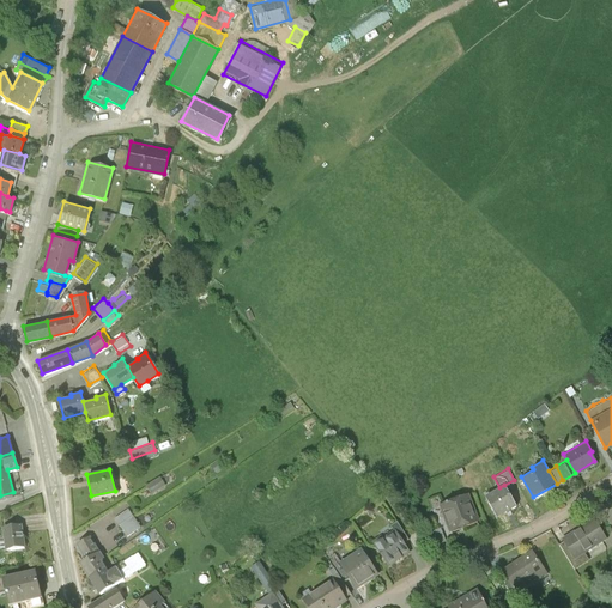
[(164,484),(158,475),(145,484),(150,492),(164,484)]
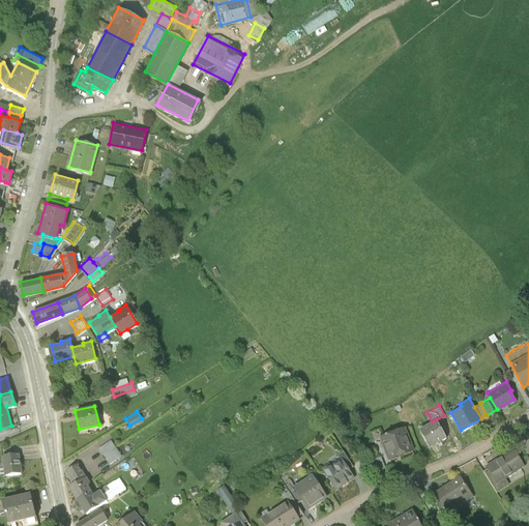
[(445,436),(436,419),(432,421),(419,429),(429,445),(445,436)]
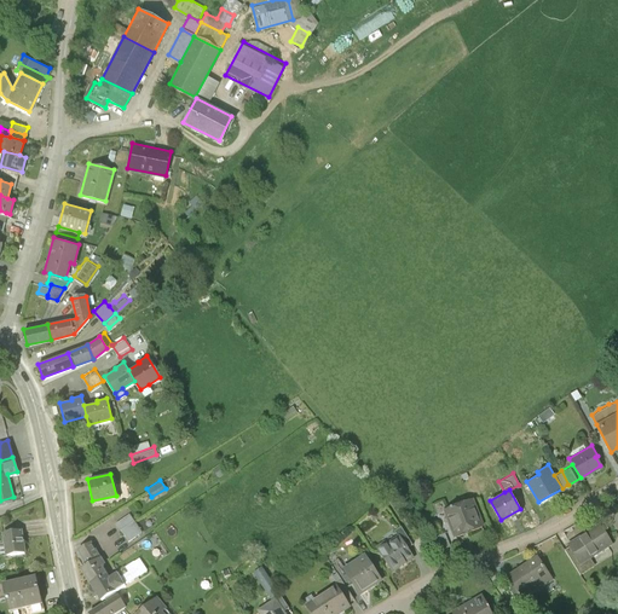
[(481,525),(471,498),(443,509),(452,536),(481,525)]
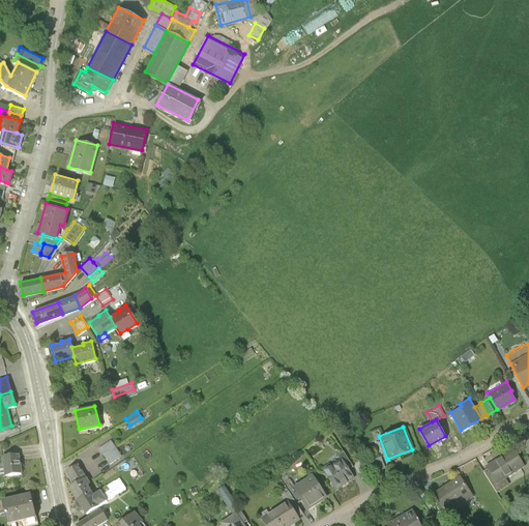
[(103,451),(114,443),(110,438),(99,446),(103,451)]
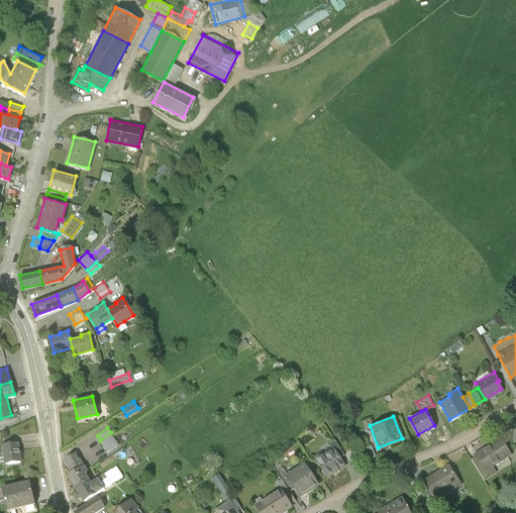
[(118,441),(111,432),(100,440),(107,449),(118,441)]
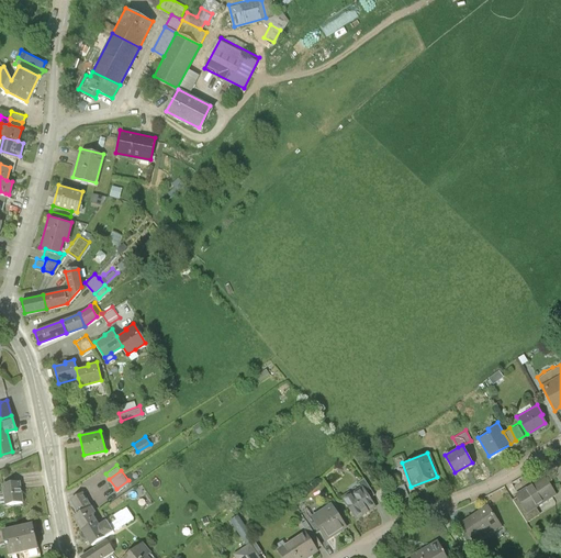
[(357,480),(360,486),(368,497),(373,493),(362,477),(357,480)]
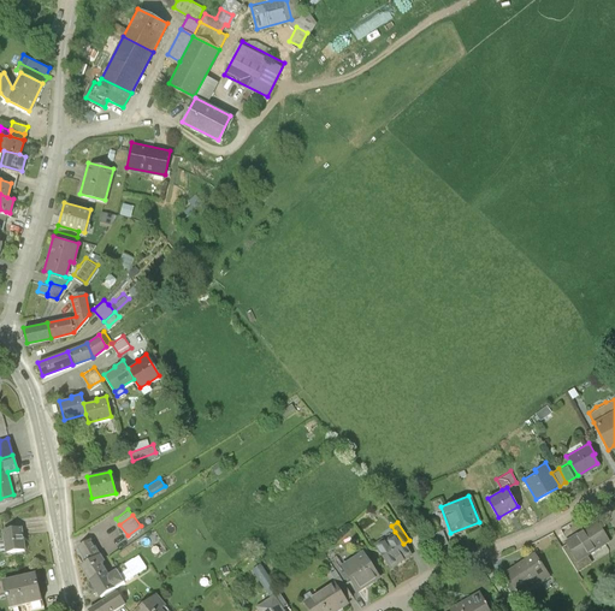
[(21,525),(1,528),(5,551),(24,547),(21,525)]
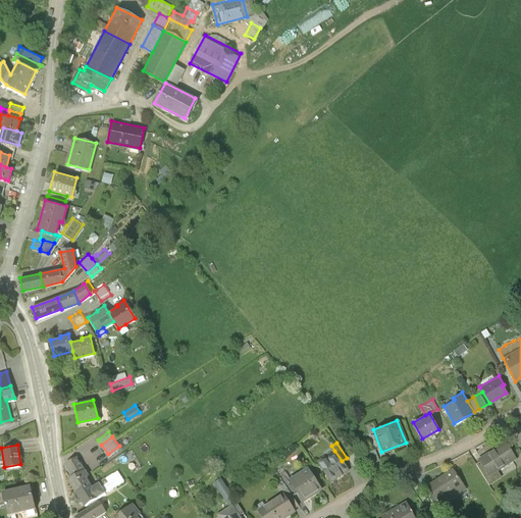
[(513,464),(501,446),(487,454),(486,452),(478,458),(480,460),(489,475),(491,477),(499,472),(513,464)]
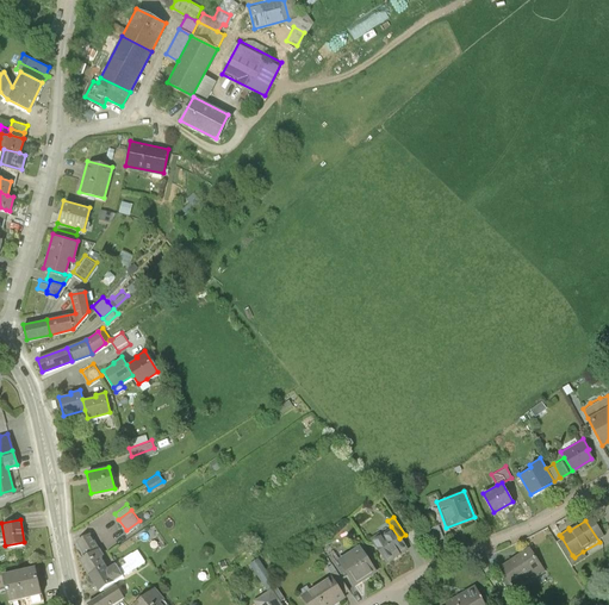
[(442,538),(437,524),(422,530),(428,544),(442,538)]
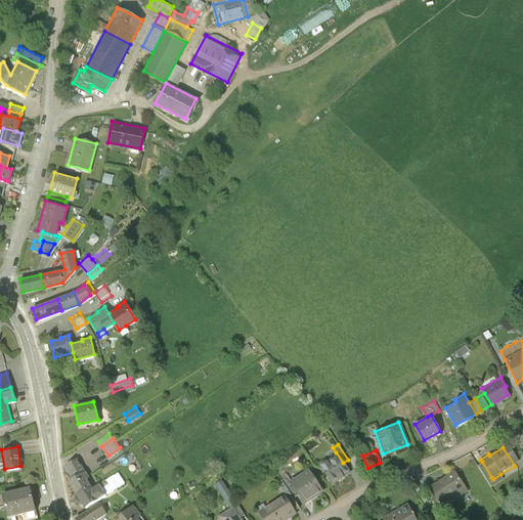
[(343,463),(336,452),(318,464),(330,481),(331,483),(349,471),(343,463)]
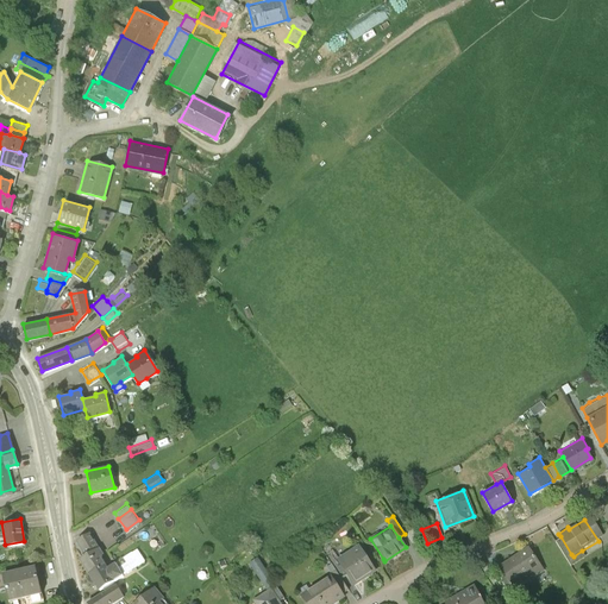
[(80,559),(88,573),(105,561),(100,555),(105,553),(89,529),(75,539),(85,555),(80,559)]
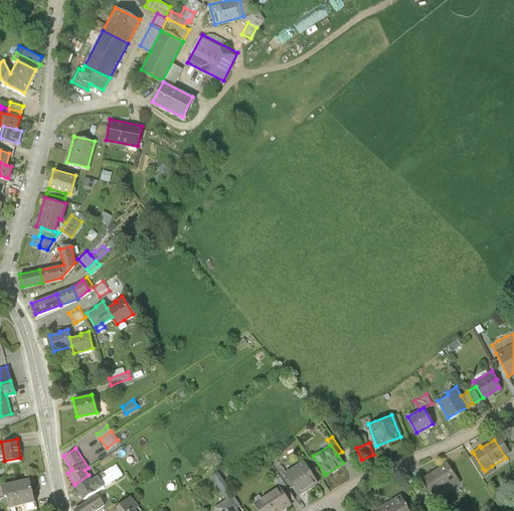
[(483,469),(474,454),(470,456),(480,472),(483,469)]
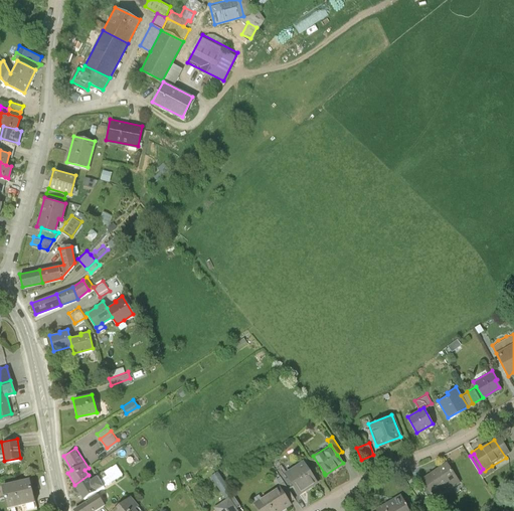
[(304,461),(285,473),(292,485),(296,482),(301,490),(316,480),(304,461)]
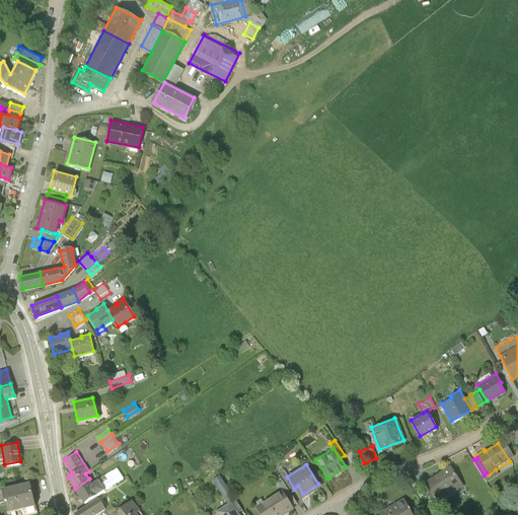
[(462,485),(448,464),(424,481),(425,483),(435,498),(437,497),(451,487),(454,491),(462,485)]
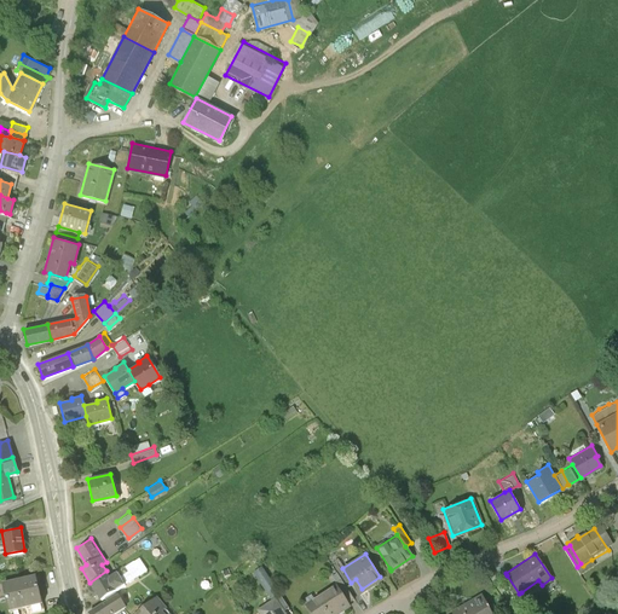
[(138,557),(116,571),(123,583),(145,569),(138,557)]
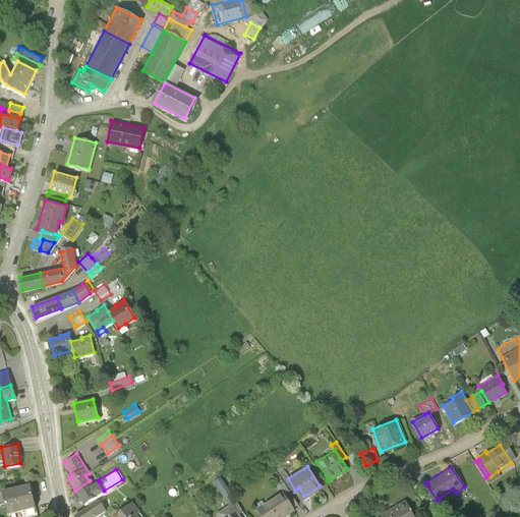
[(500,474),(498,471),(490,476),(488,474),(485,477),(488,481),(500,474)]
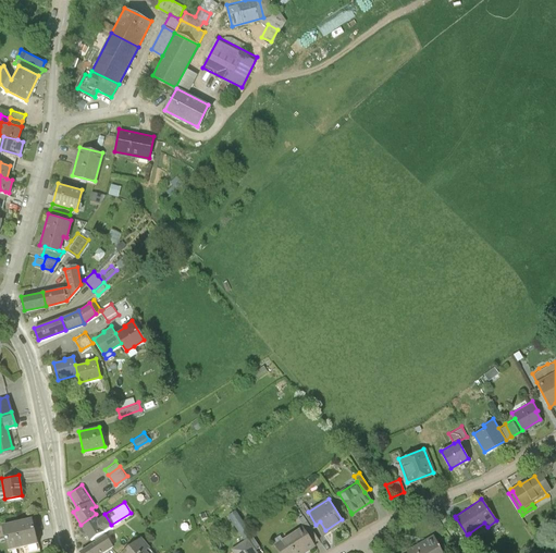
[(230,514),(245,538),(251,533),(236,510),(230,514)]
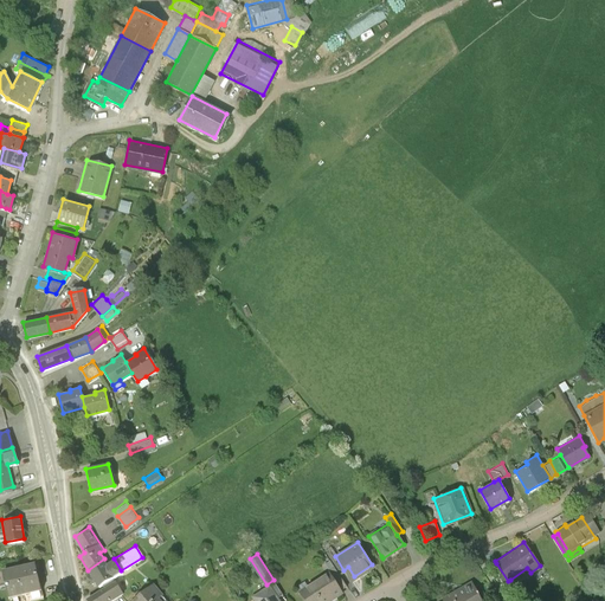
[(104,559),(88,570),(101,589),(104,587),(114,580),(113,576),(121,570),(114,559),(107,563),(104,559)]
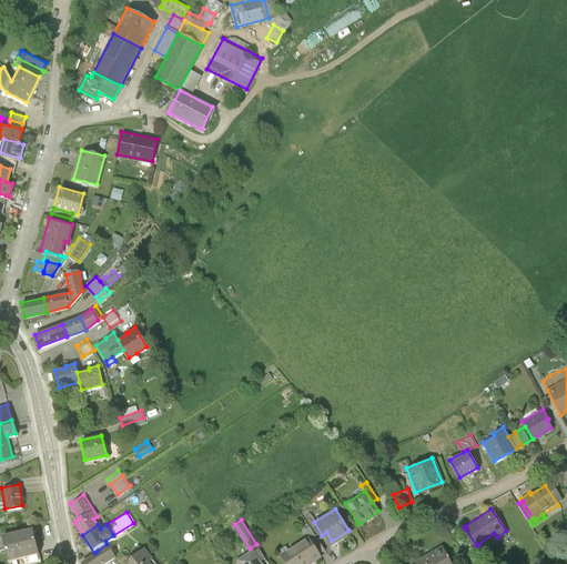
[(33,527),(2,535),(8,560),(22,556),(39,553),(33,527)]
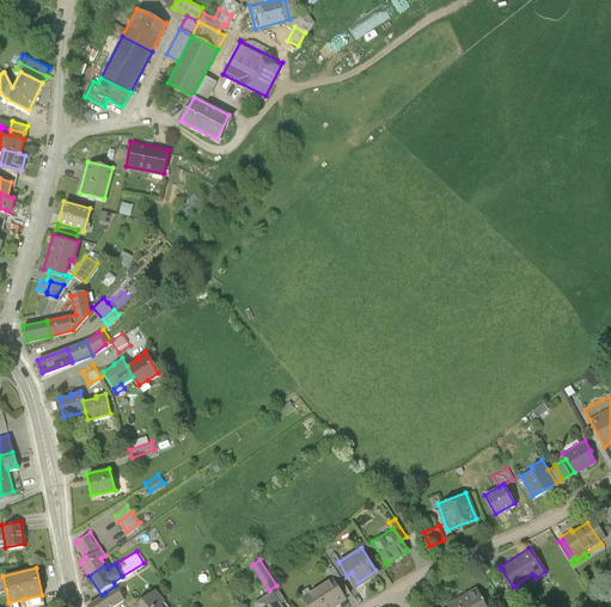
[(513,587),(501,569),(496,571),(514,596),(520,592),(515,586),(513,587)]
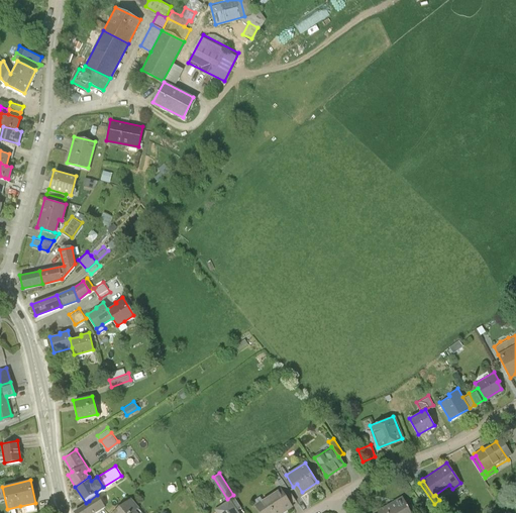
[(279,485),(280,487),(290,501),(295,498),(284,482),(279,485)]
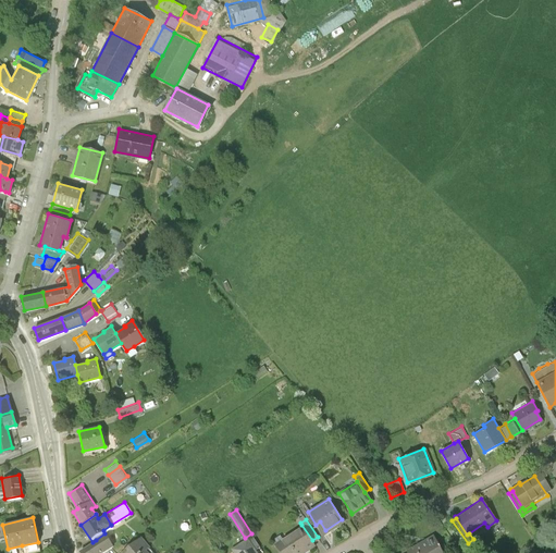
[(301,525),(275,542),(282,552),(300,552),(314,544),(312,540),(301,525)]
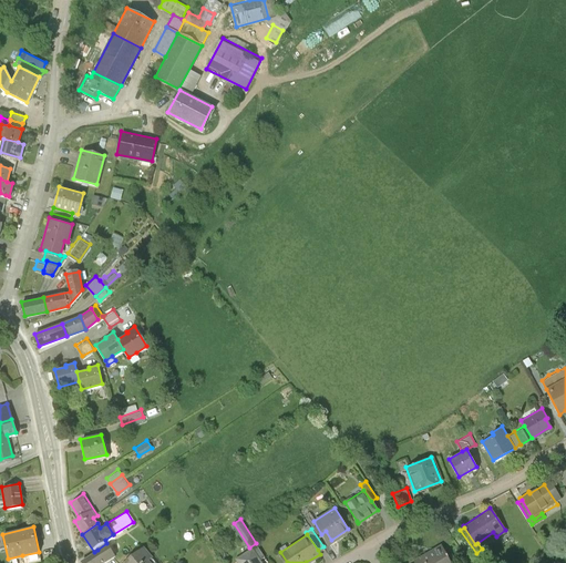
[(106,543),(98,550),(105,561),(114,554),(106,543)]
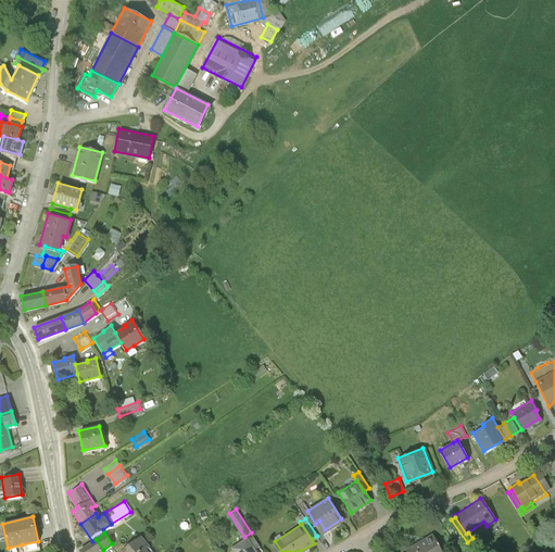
[(244,537),(246,539),(248,537),(254,547),(259,544),(251,532),(244,537)]
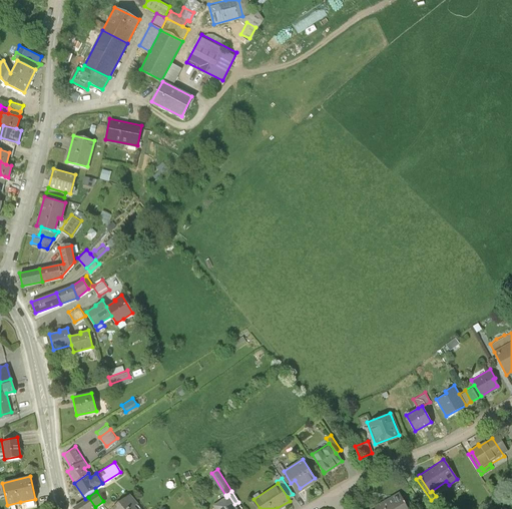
[(407,508),(398,493),(374,506),(375,508),(407,508)]
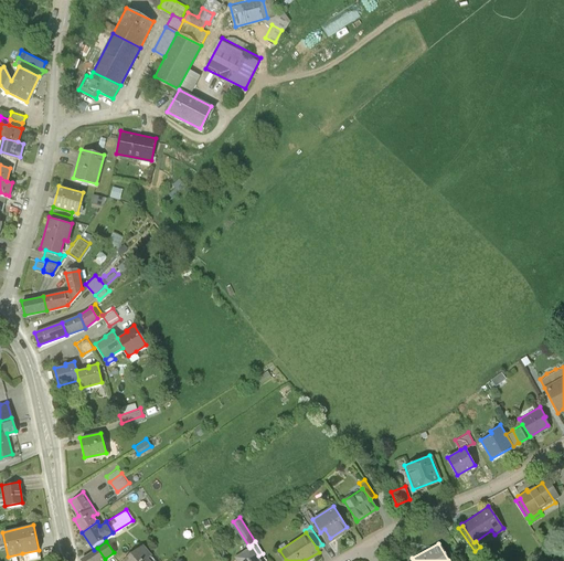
[(157,560),(142,544),(123,560),(157,560)]
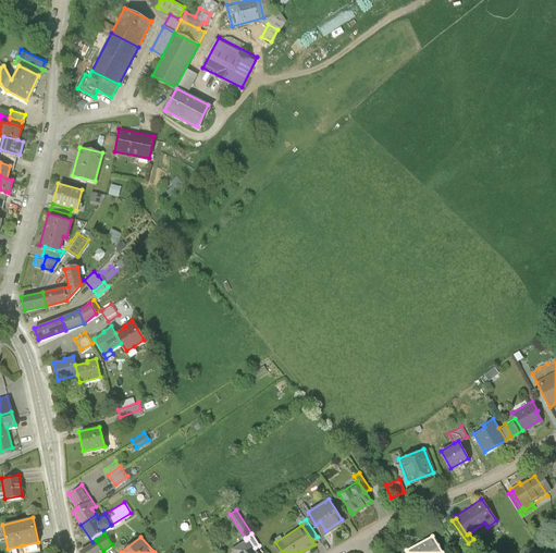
[(258,552),(255,548),(248,538),(246,540),(232,549),(234,552),(258,552)]
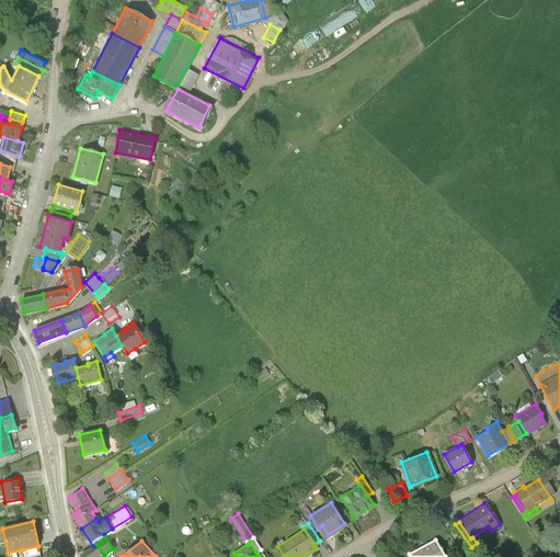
[(100,556),(104,555),(96,544),(93,546),(79,555),(80,556),(100,556)]
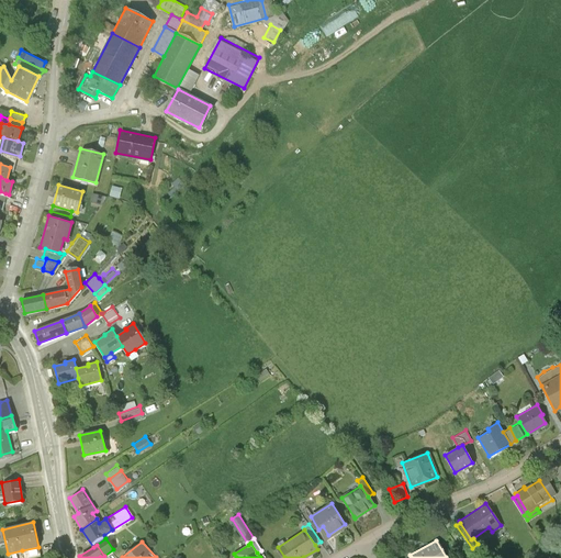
[(38,547),(22,550),(23,557),(40,553),(38,547)]
